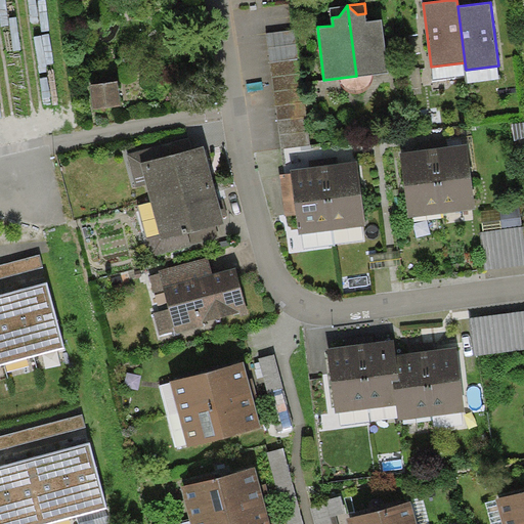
[(339,16),(347,5),(330,7),(332,17),(339,16)]
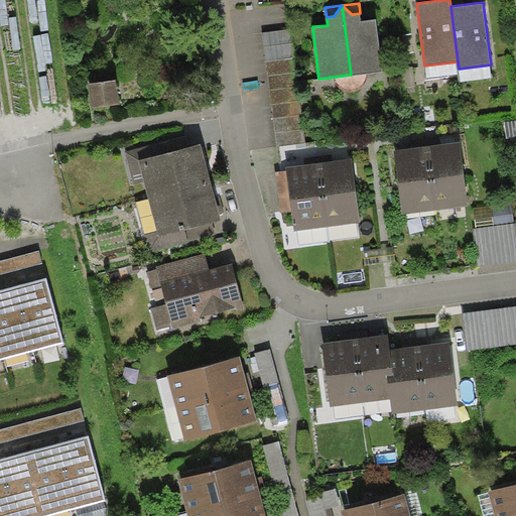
[(342,5),(351,75),(383,71),(376,19),(361,21),(360,13),(352,14),(342,5)]
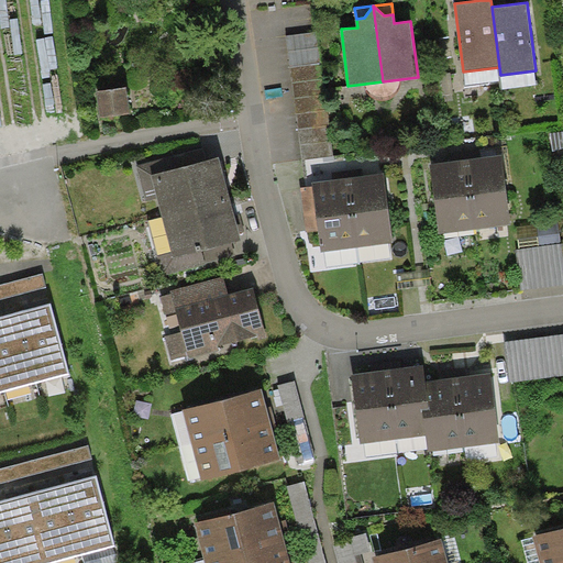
[(317,31),(286,35),(302,159),(333,155),(317,31)]
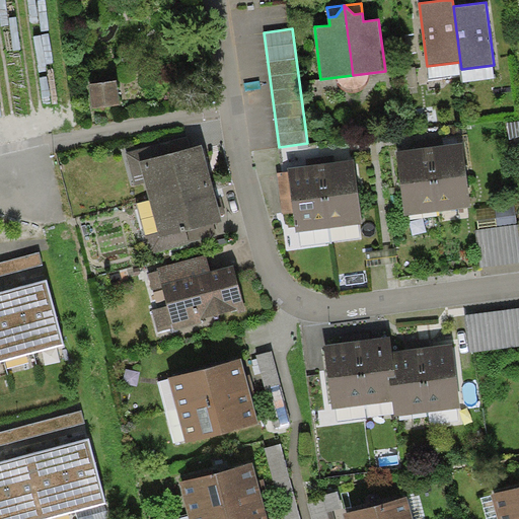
[(117,80),(88,84),(92,108),(121,104),(117,80)]
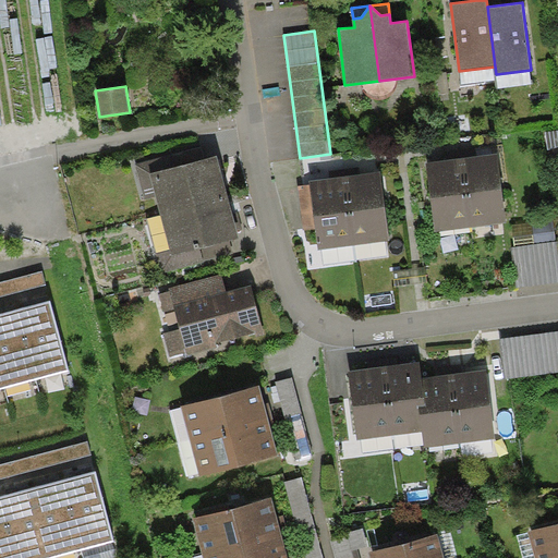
[(557,129),(545,132),(548,150),(557,146),(557,129)]
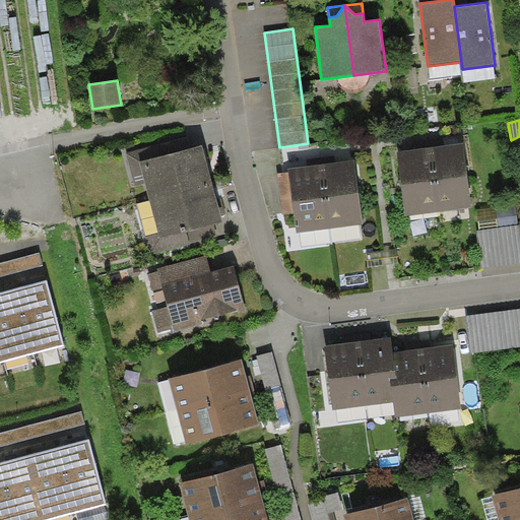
[(140,161),(191,149),(187,134),(126,148),(135,184),(145,182),(140,161)]
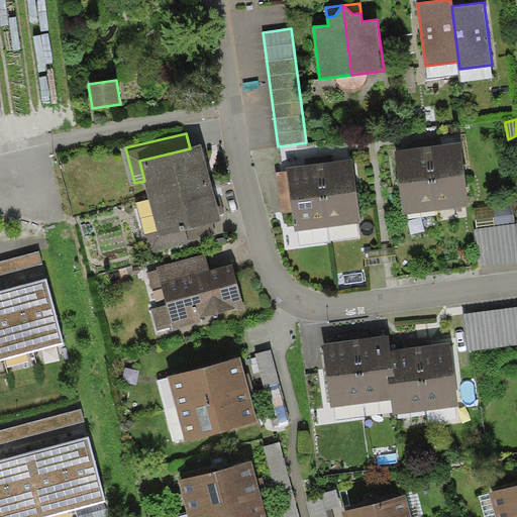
[(428,146),(436,210),(470,205),(461,142),(428,146)]
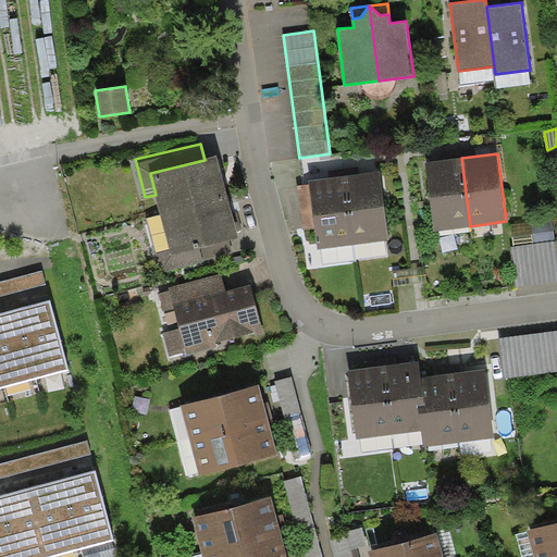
[(160,214),(227,197),(218,157),(205,160),(150,173),(156,195),(160,214)]
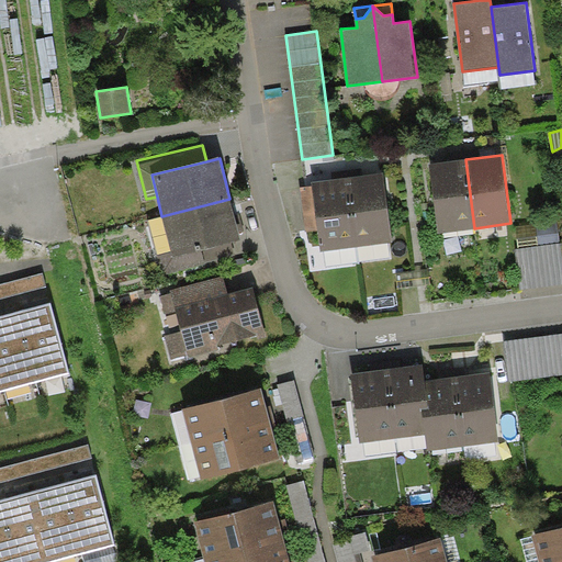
[(474,228),(465,159),(429,164),(438,233),(474,228)]
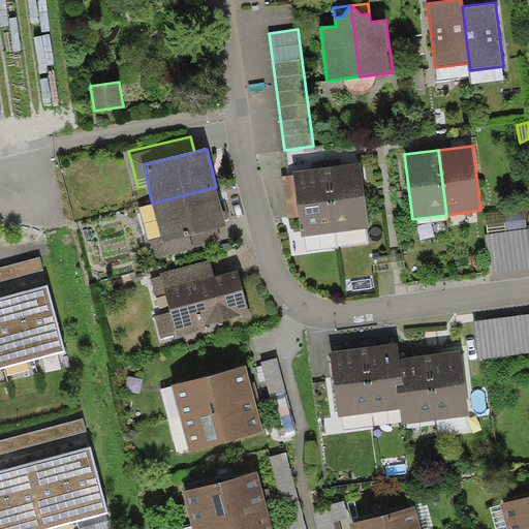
[(361,163),(328,167),(335,232),(369,228),(361,163)]
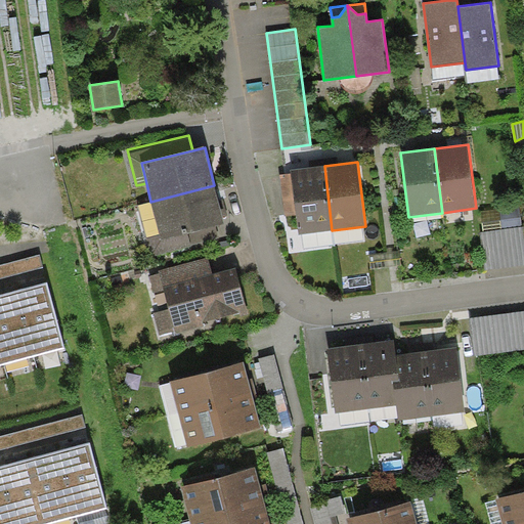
[(299,234),(332,230),(324,166),(312,167),(290,170),(290,173),(279,174),(286,215),(296,214),(299,234)]
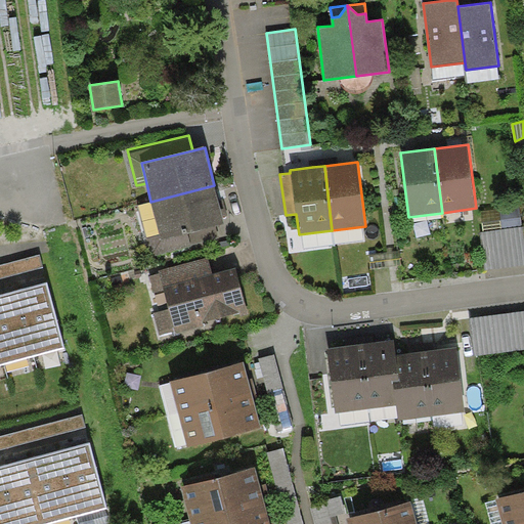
[(214,185),(150,202),(159,235),(161,239),(216,225),(224,223),(214,185)]
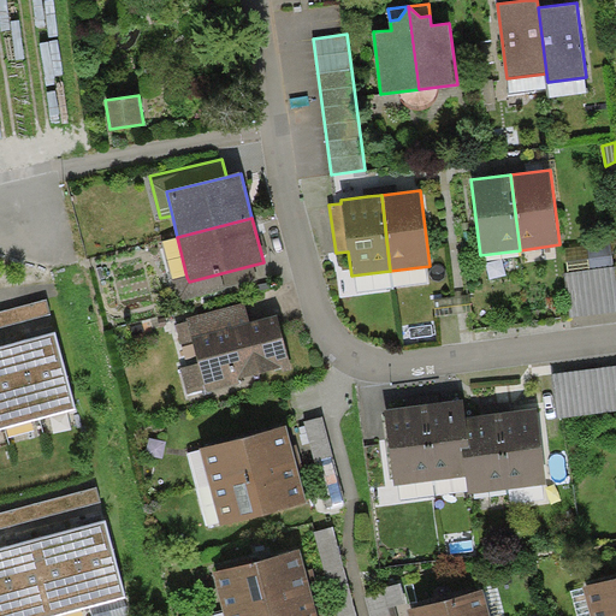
[(611,243),(587,246),(590,268),(615,266),(611,243)]
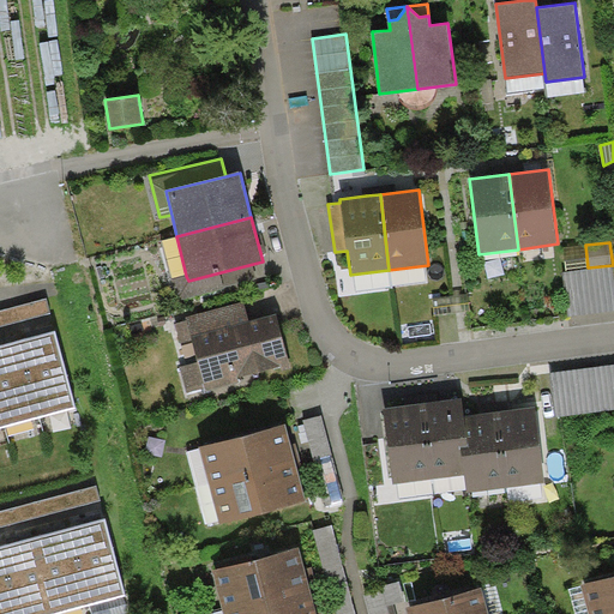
[(564,247),(567,271),(588,268),(585,245),(564,247)]
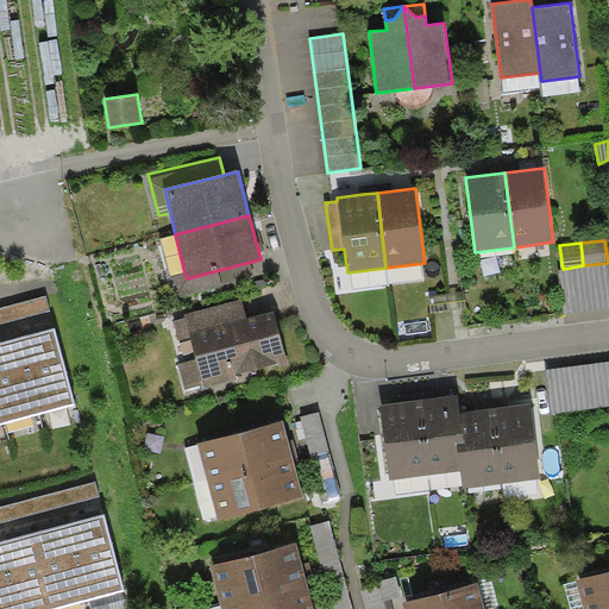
[(255,277),(251,262),(187,278),(184,274),(170,277),(176,299),(255,277)]
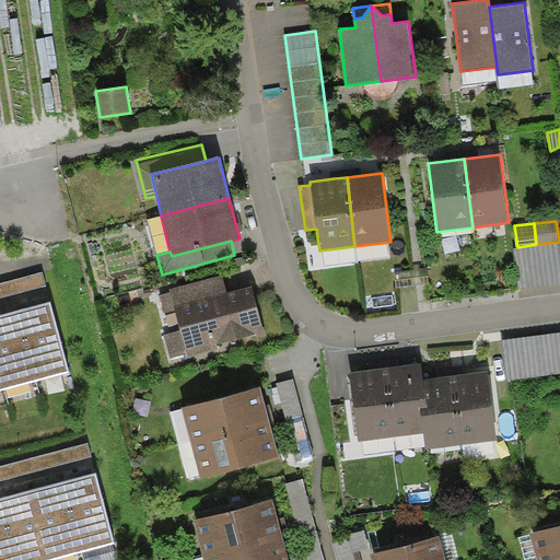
[(517,247),(513,247),(518,290),(559,283),(559,241),(559,242),(536,244),(517,247)]
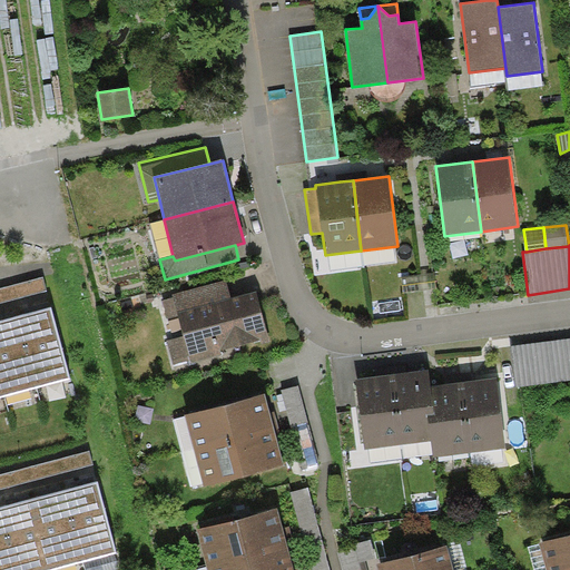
[(45,275),(0,287),(0,301),(48,288),(45,275)]
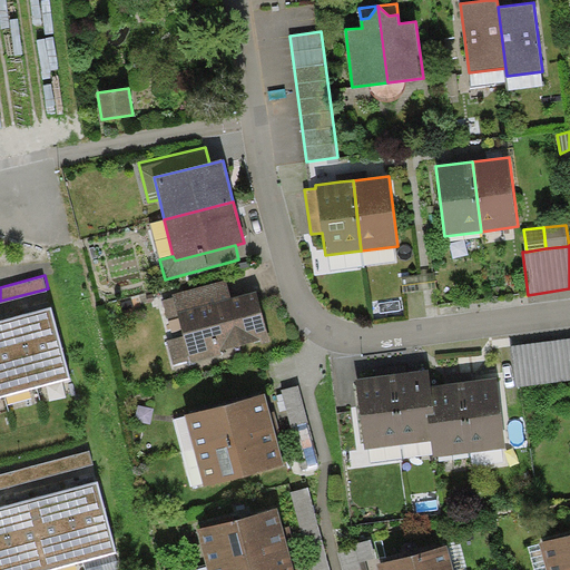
[(226,279),(173,294),(174,297),(178,312),(231,297),(226,279)]
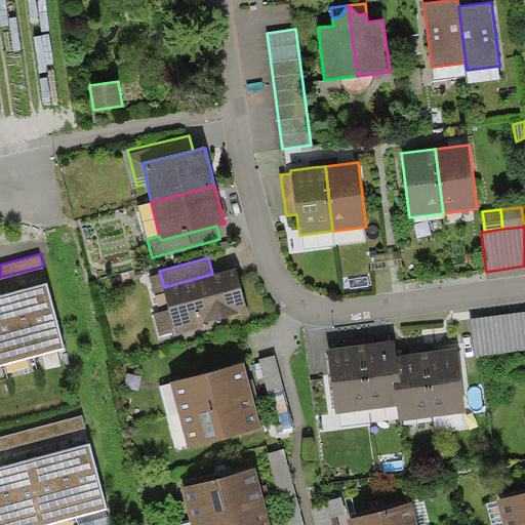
[(212,274),(164,287),(165,292),(169,309),(154,313),(160,335),(175,331),(176,334),(205,327),(204,323),(248,311),(236,268),(212,274)]
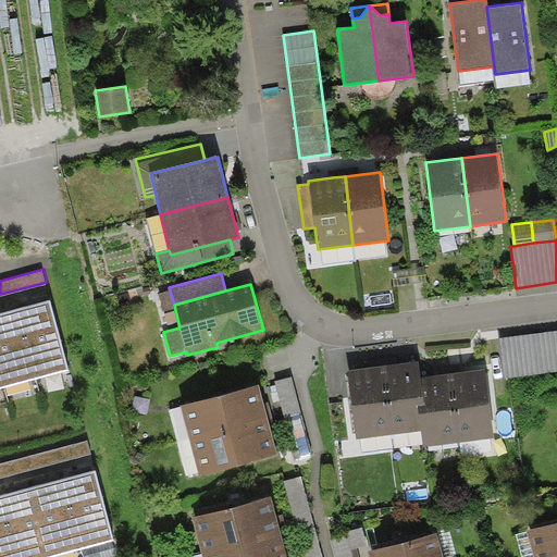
[(164,312),(175,310),(174,305),(170,291),(159,294),(164,312)]
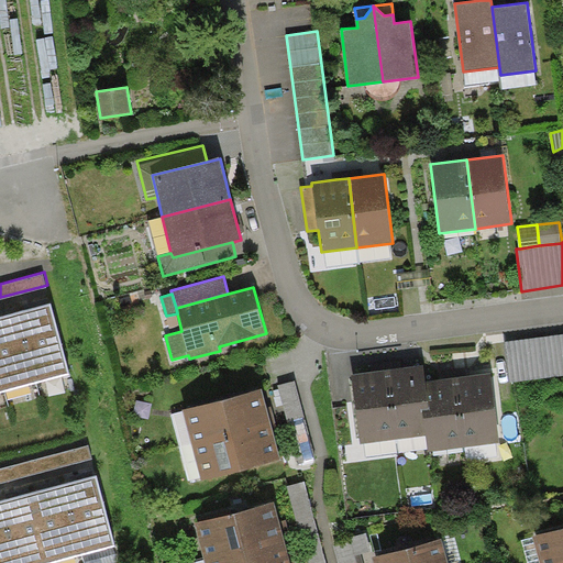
[(48,306),(18,313),(36,382),(67,374),(48,306)]
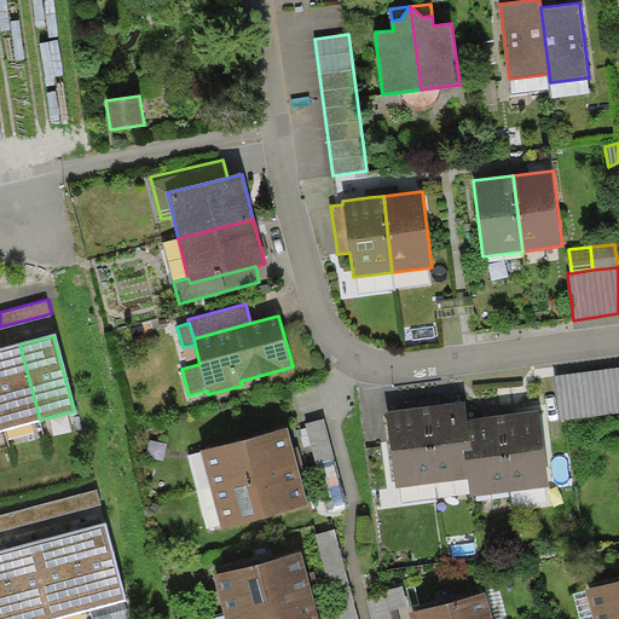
[(19,345),(0,350),(0,411),(5,429),(40,420),(19,345)]
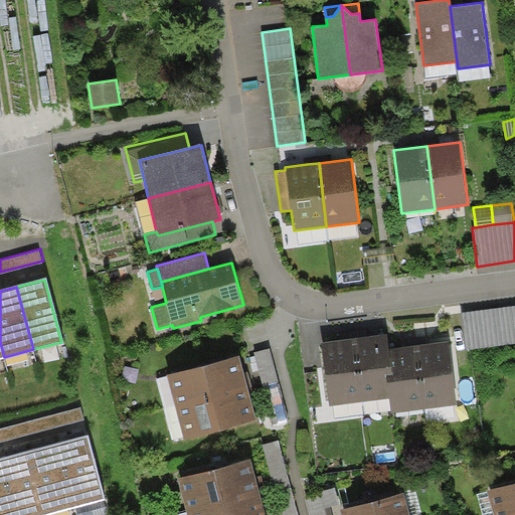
[(514,343),(514,305),(462,313),(466,350),(514,343)]
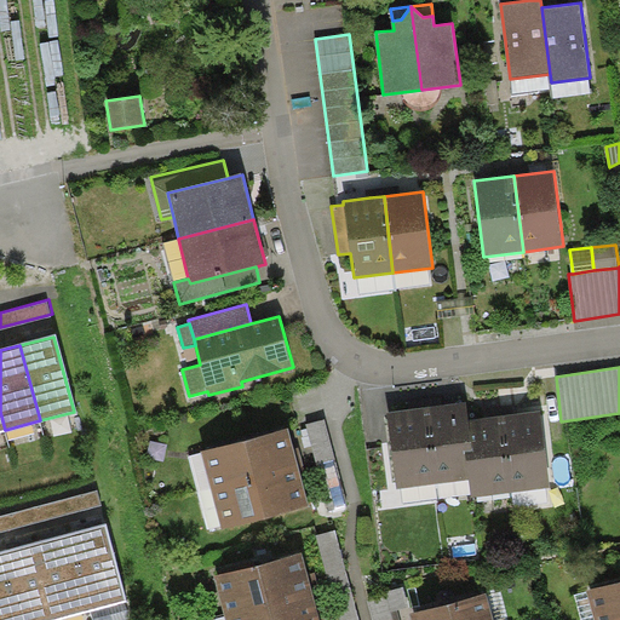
[(468,401),(425,407),(436,483),(469,480),(465,452),(474,451),(470,418),(468,401)]
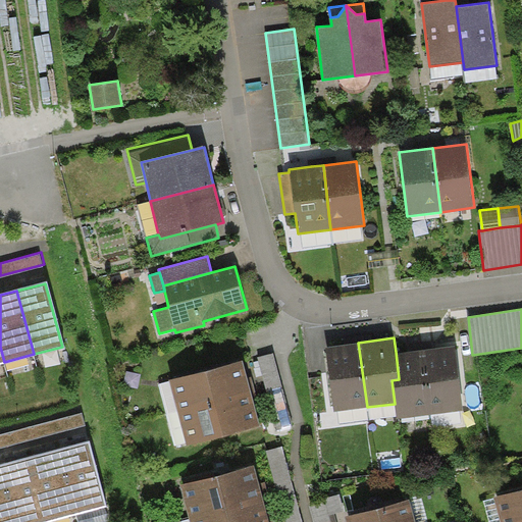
[(326,347),(334,411),(367,407),(358,343),(326,347)]
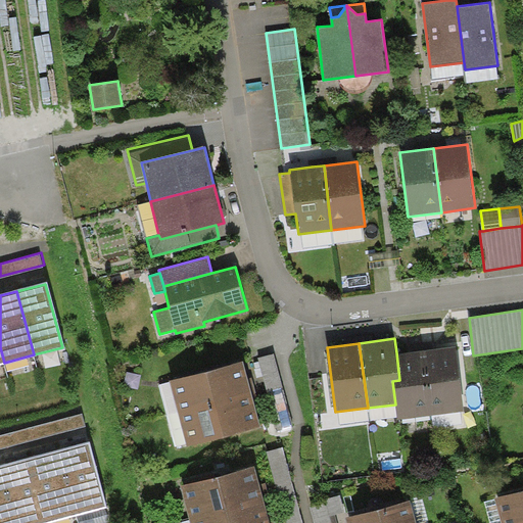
[(457,345),(424,349),(432,415),(465,411),(457,345)]
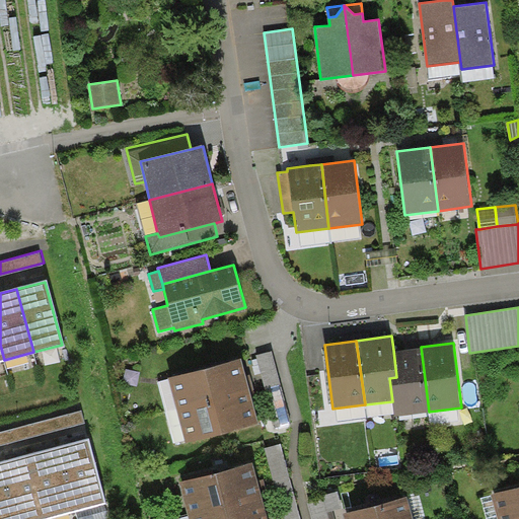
[(429,412),(421,347),(393,350),(396,377),(389,378),(392,401),(394,416),(429,412)]
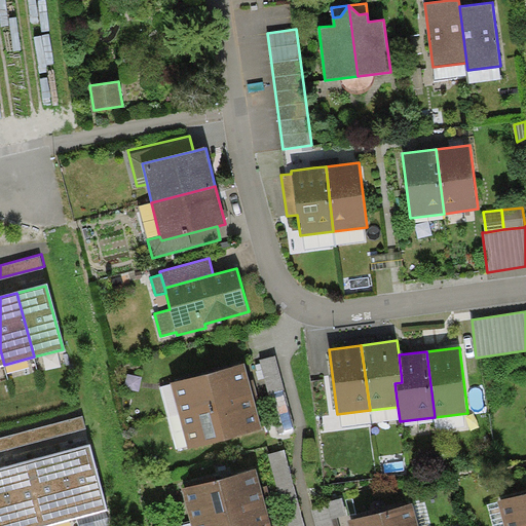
[(275,355),(260,360),(280,433),(296,428),(275,355)]
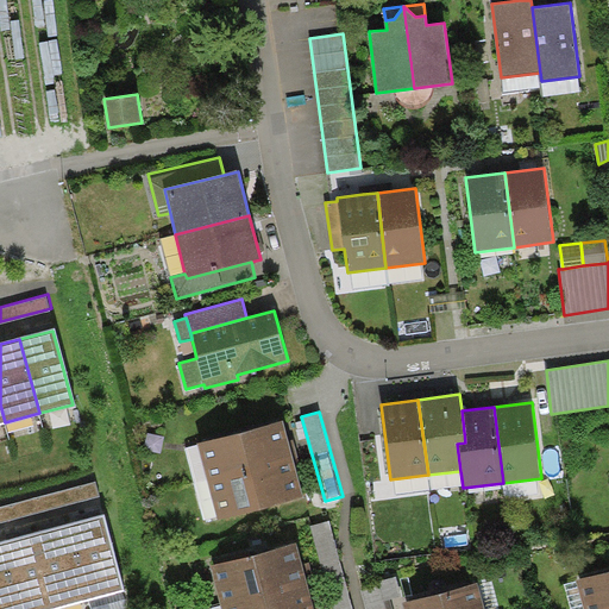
[(198,443),(207,481),(297,457),(293,439),(288,440),(283,420),(198,443)]
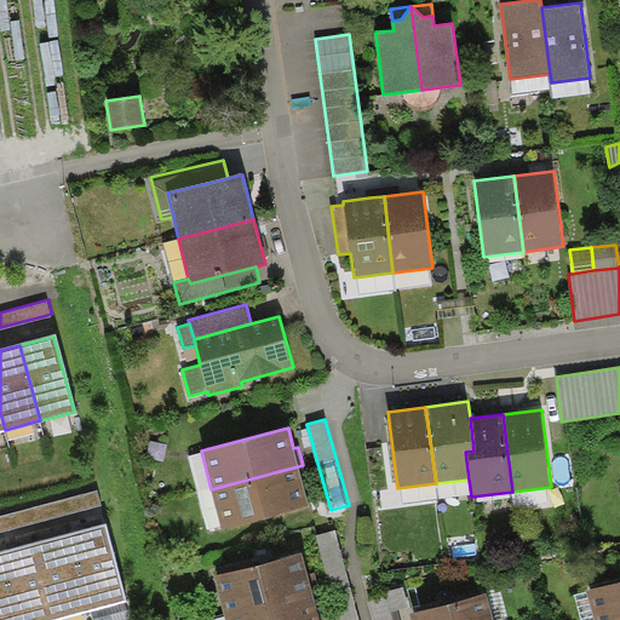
[(303,465),(211,489),(222,529),(309,506),(303,482),(308,481),(303,465)]
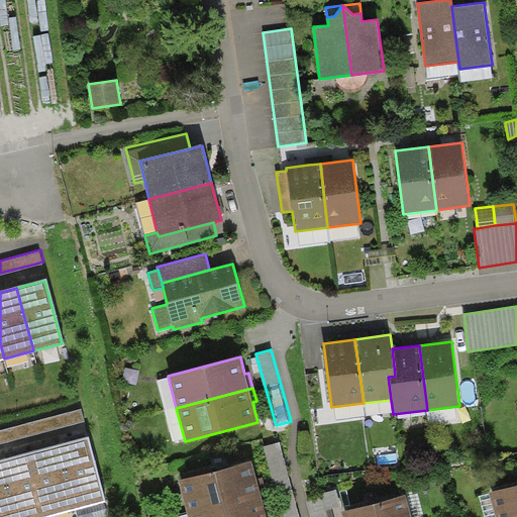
[(82,409),(0,430),(0,443),(85,421),(82,409)]
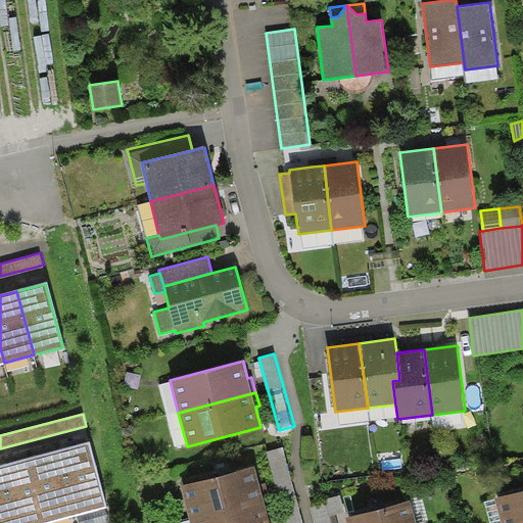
[(90,443),(59,452),(76,515),(106,508),(90,443)]
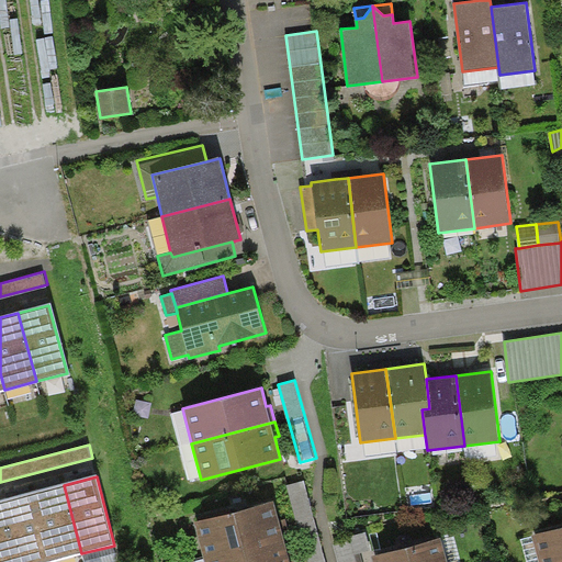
[(325,561),(304,481),(288,485),(307,559),(307,561),(325,561)]
